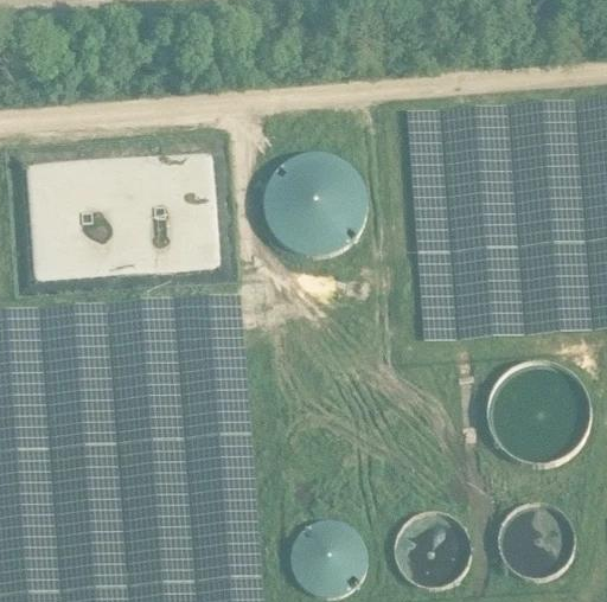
[(315,147),(306,148),(299,151),(293,153),(287,155),(282,159),(276,165),(272,172),(267,179),(264,186),(263,193),(262,202),(263,209),(264,216),(267,223),(270,229),(275,236),(280,242),(287,247),(294,250),(301,253),(308,255),(317,255),(325,254),(333,253),(340,249),(347,244),(353,239),(359,232),(364,226),(366,219),(369,213),(370,206),(370,199),(369,192),(368,185),(364,178),(360,172),(356,166),(351,160),(345,155),(337,152),(331,149),(324,148),(315,147)]
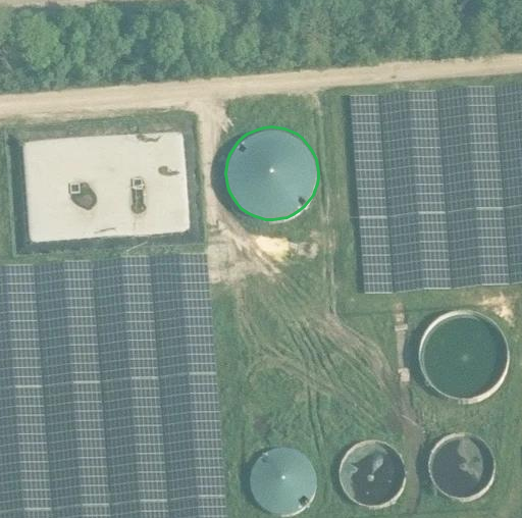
[(463,315),(455,316),(450,317),(445,319),(439,321),(436,324),(431,329),(427,334),(424,340),(422,346),(420,352),(420,358),(420,363),(422,369),(424,374),(426,380),(430,384),(434,390),(439,394),(446,397),(452,399),(457,400),(464,401),(470,400),(476,398),(482,396),(488,393),(492,389),(498,382),(501,377),(503,372),(505,367),(506,362),(506,356),(505,350),(504,345),(502,340),(499,334),(494,329),(491,325),(486,321),(480,318),(474,316),(470,315),(463,315)]
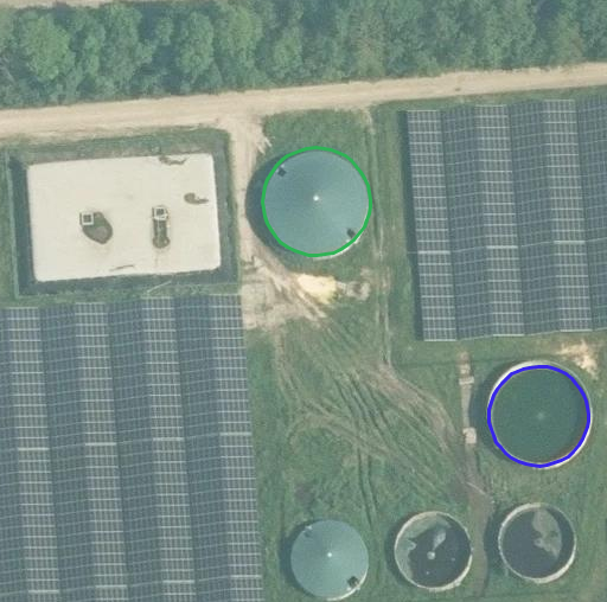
[(535,501),(528,503),(523,504),(518,506),(515,507),(511,510),(506,514),(503,519),(500,524),(498,530),(497,535),(497,540),(497,545),(498,551),(500,556),(503,561),(506,565),(510,569),(515,572),(519,576),(525,577),(530,578),(536,580),(542,578),(548,577),(553,575),(558,571),(562,568),(567,563),(569,558),(572,554),(573,549),(574,544),(574,539),(573,533),(573,529),(570,524),(568,519),(564,514),(561,511),(556,508),(550,505),(545,503),(542,503),(535,501)]
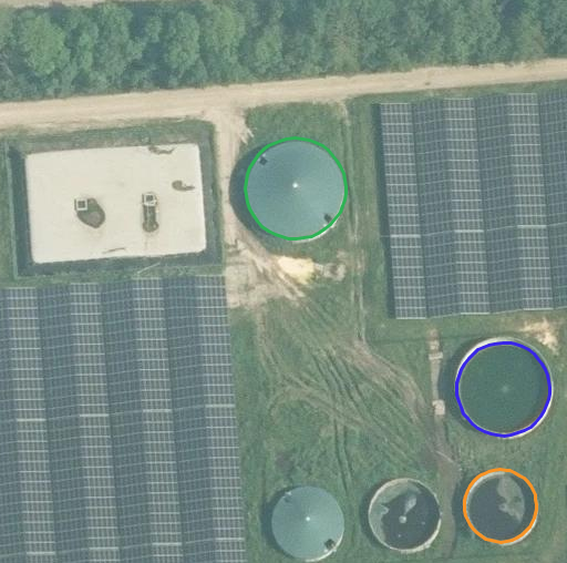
[(402,478),(395,479),(392,480),(388,481),(383,483),(380,485),(377,490),(373,494),(370,499),(369,503),(367,509),(367,514),(367,519),(368,523),(370,528),(372,532),(375,536),(379,541),(383,544),(388,546),(393,549),(398,550),(403,550),(409,549),(414,548),(419,545),(424,543),(428,540),(432,534),(434,530),(436,525),(437,522),(439,518),(439,513),(437,508),(436,502),(435,499),(433,494),(430,490),(426,487),(422,483),(416,481),(412,479),(409,479),(402,478)]
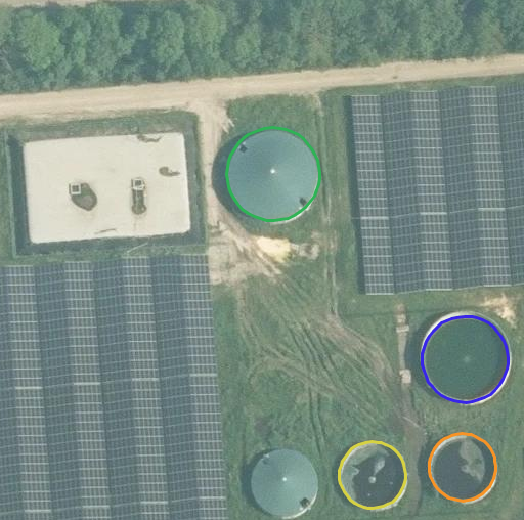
[(316,481),(316,480),(316,479),(316,478),(316,477),(315,476),(315,475),(315,474),(315,473),(314,472),(314,471),(314,470),(313,469),(313,468),(312,467),(312,466),(311,465),(311,464),(310,464),(309,463),(309,462),(308,461),(307,460),(306,459),(305,458),(304,457),(303,456),(302,456),(301,455),(300,453),(299,453),(298,452),(297,452),(296,451),(295,451),(294,451),(292,450),(291,450),(290,450),(289,450),(288,449),(287,449),(286,449),(285,449),(282,449),(281,449),(280,449),(279,449),(278,449),(277,450),(276,450),(275,450),(274,450),(273,451),(272,451),(271,451),(270,452),(269,452),(268,453),(267,453),(266,455),(265,455),(265,456),(264,456),(263,457),(262,457),(262,458),(261,459),(260,459),(260,460),(259,461),(258,461),(258,462),(257,463),(256,464),(256,465),(255,465),(255,466),(254,467),(254,468),(253,469),(253,470),(252,471),(252,472),(252,473),(251,475),(251,476),(251,477),(251,478),(251,479),(250,480),(250,481),(250,483),(250,484),(250,485),(251,486),(251,487),(251,488),(251,489),(251,491),(252,492),(252,493),(252,494),(253,495),(253,496),(254,497),(254,499),(255,500),(255,501),(256,502),(257,503),(257,504),(258,504),(259,505),(259,506),(260,507),(261,507),(262,508),(262,509),(263,509),(264,510),(265,510),(265,511),(266,511),(267,512),(268,512),(269,513),(270,513),(271,514),(272,514),(273,514),(274,515),(275,515),(276,515),(277,515),(278,515),(279,516),(280,516),(281,516),(282,516),(284,516),(285,516),(286,516),(287,516),(288,516),(289,515),(290,515),(291,515),(293,515),(294,514),(295,514),(296,514),(297,513),(298,513),(299,512),(300,512),(301,511),(302,510),(303,510),(304,509),(305,508),(306,507),(307,506),(308,505),(309,504),(309,503),(310,502),(311,501),(311,500),(312,499),(312,497),(313,497),(313,496),(314,495),(314,494),(315,493),(315,492),(315,491),(315,490),(316,489),(316,488),(316,487),(316,486),(316,485),(316,484),(316,483),(316,482),(316,481)]
